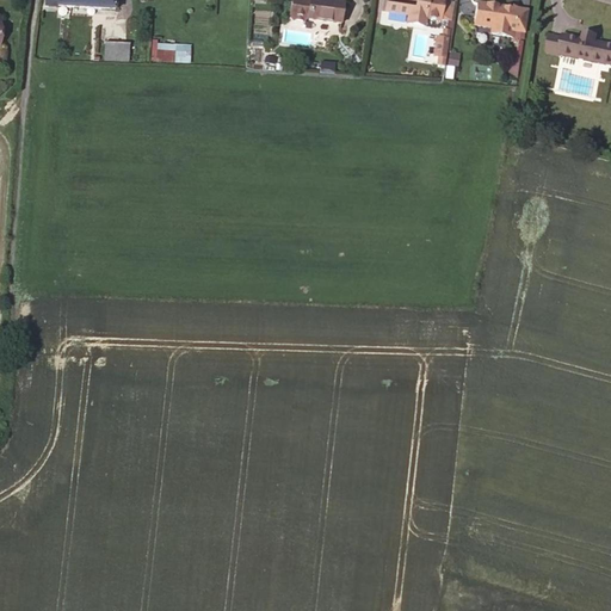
[(115,0),(45,0),(45,7),(115,11),(115,0)]
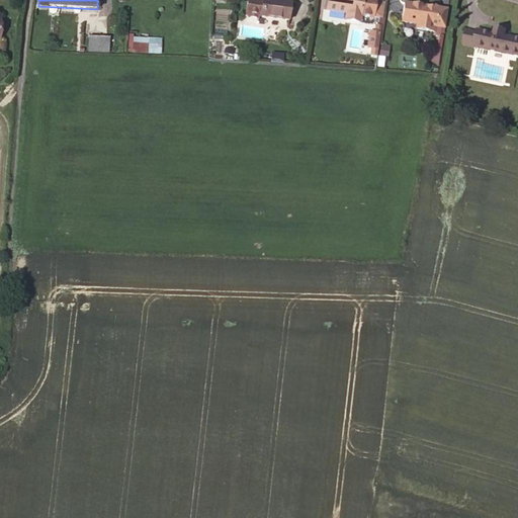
[(261,16),(262,0),(248,0),(246,15),(248,17),(258,19),(261,16)]
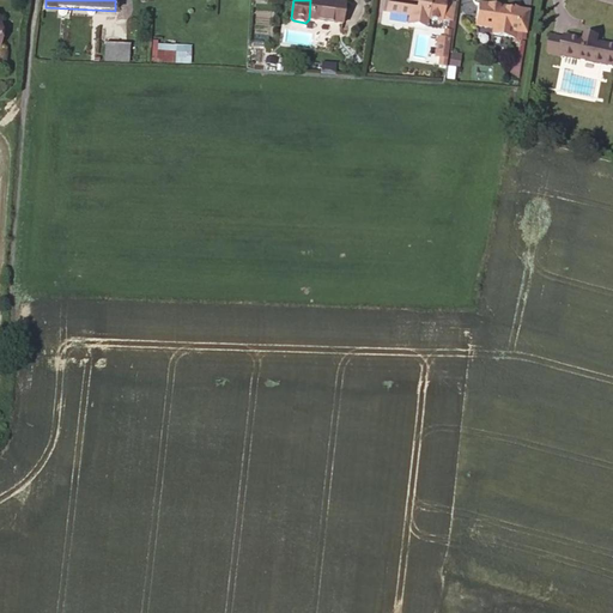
[(345,4),(314,0),(310,0),(309,19),(343,24),(345,4)]
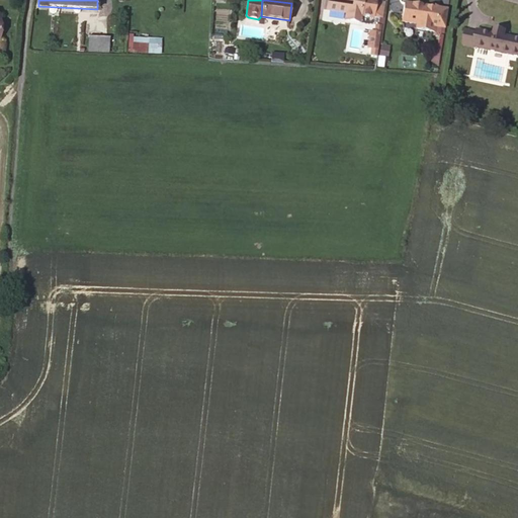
[(328,0),(327,10),(347,13),(345,20),(359,22),(360,15),(373,17),(376,1),(376,0),(373,0),(328,0)]
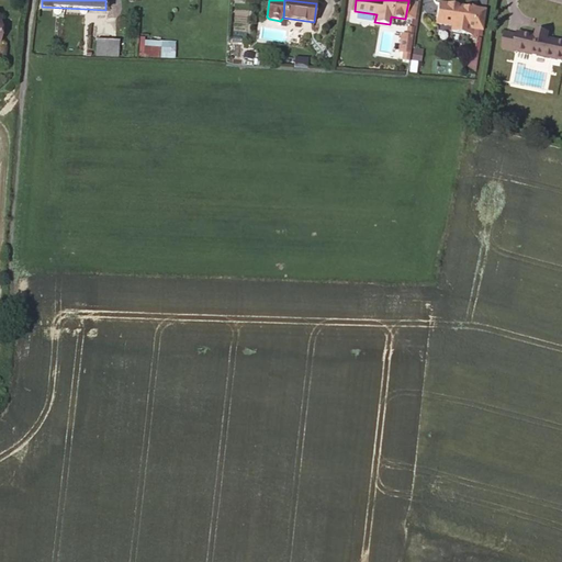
[(418,2),(408,1),(405,19),(416,20),(418,2)]
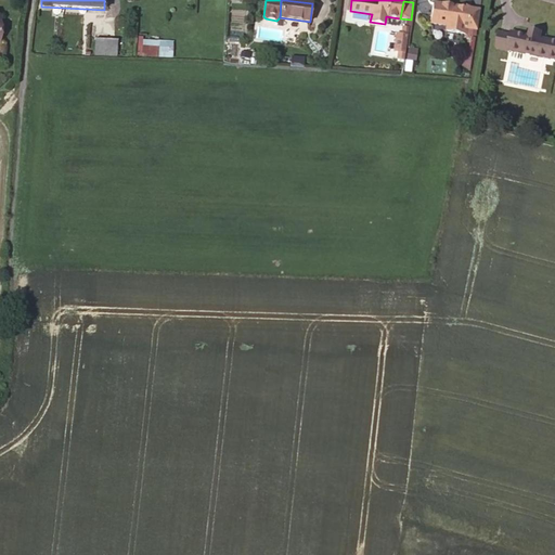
[(461,8),(434,3),(430,24),(457,28),(461,8)]
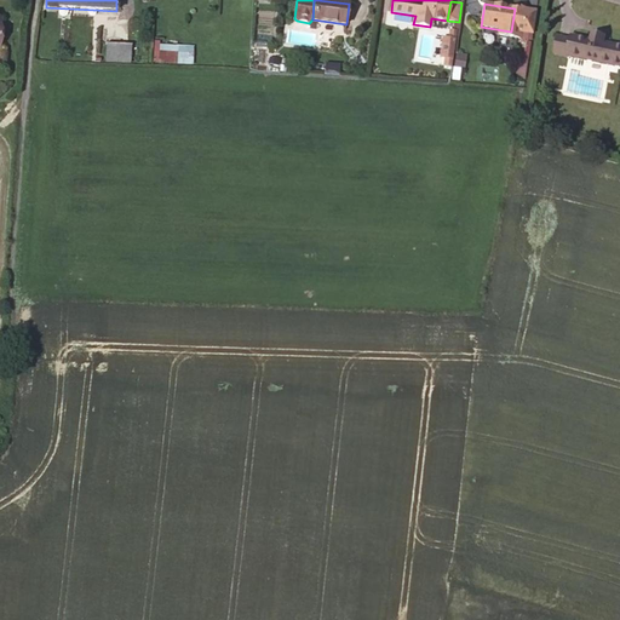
[(567,57),(568,55),(570,39),(558,36),(555,55),(567,57)]
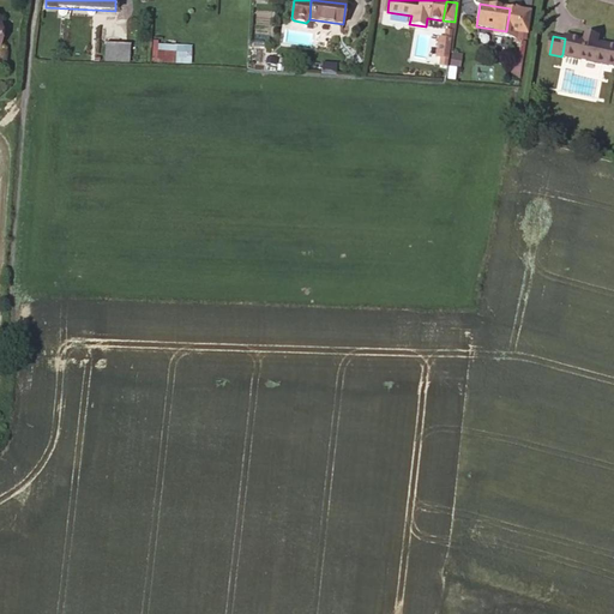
[(565,38),(563,54),(613,65),(613,46),(566,36),(565,38)]
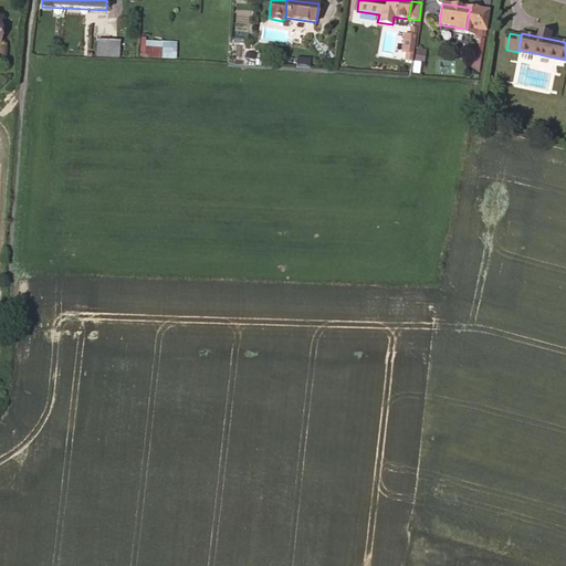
[(176,59),(177,41),(140,39),(139,56),(176,59)]
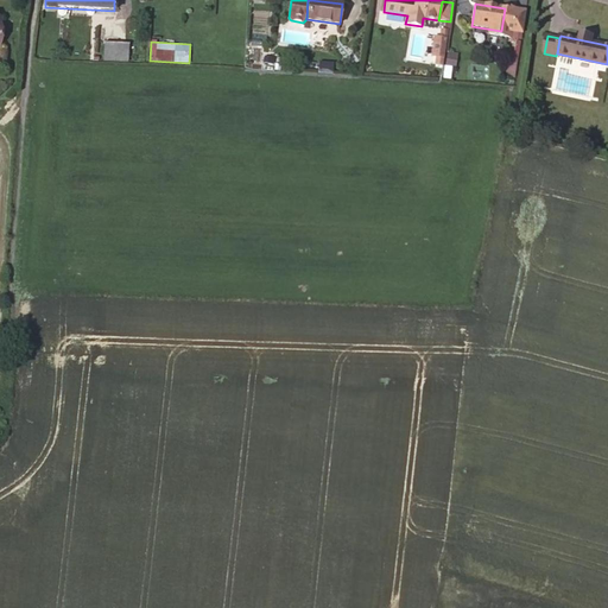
[(128,44),(105,43),(103,61),(127,62),(128,44)]
